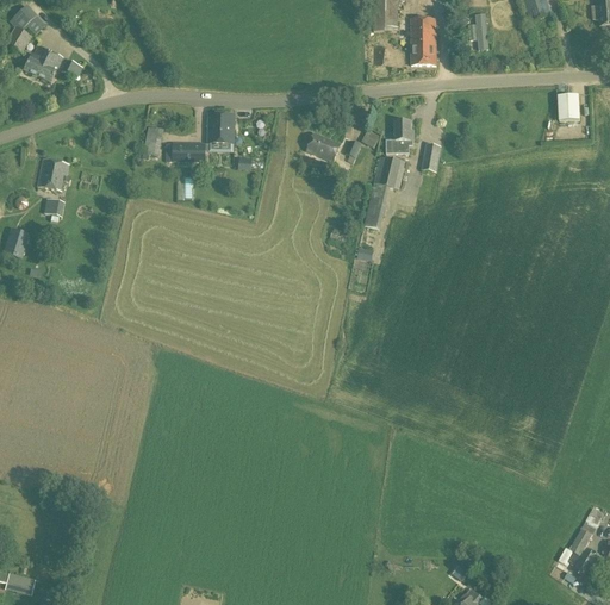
[(397,30),(397,0),(373,0),(373,30),(397,30)]
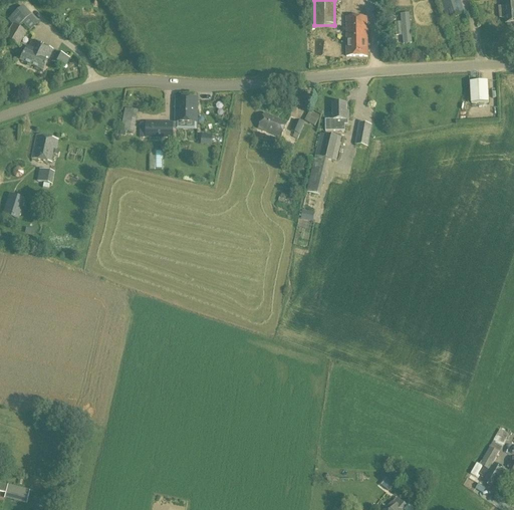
[(440,0),(446,17),(465,11),(461,0),(440,0)]
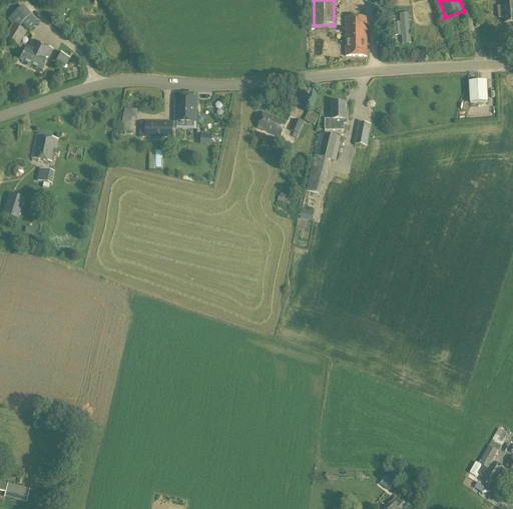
[(502,0),(502,4),(498,4),(499,15),(505,15),(505,21),(512,20),(512,0),(502,0)]
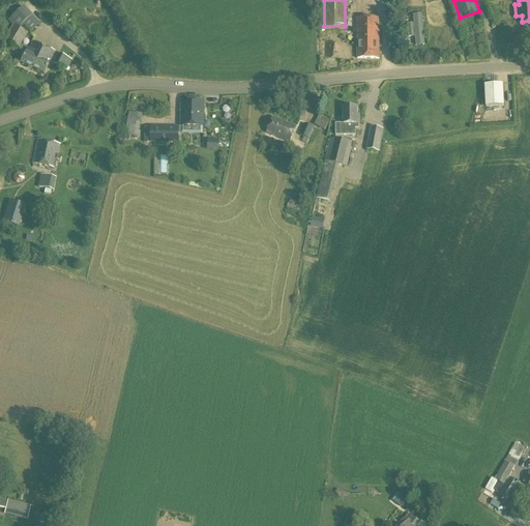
[(39,21),(24,4),(13,13),(12,12),(8,17),(13,22),(5,35),(20,44),(27,30),(24,28),(29,27),(30,28),(39,21)]
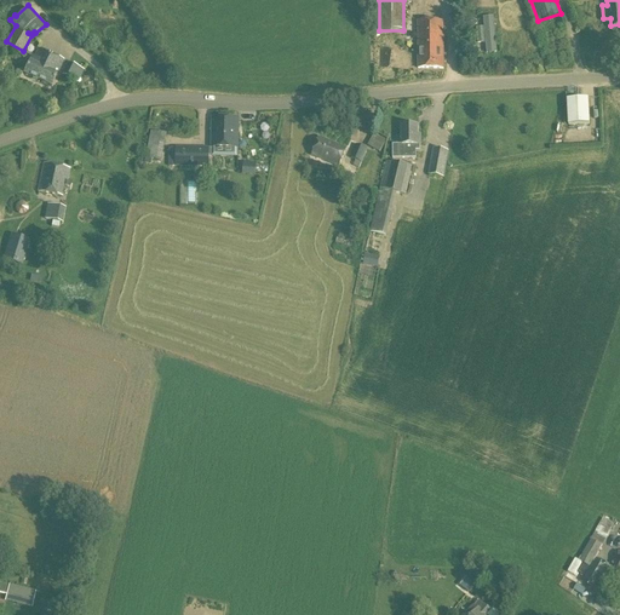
[(498,49),(494,12),(483,13),(484,23),(476,24),(477,40),(486,39),(487,50),(498,49)]
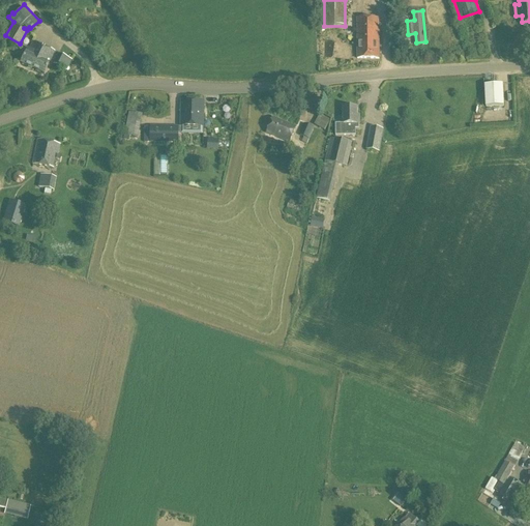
[(379,55),(379,16),(358,16),(358,55),(379,55)]
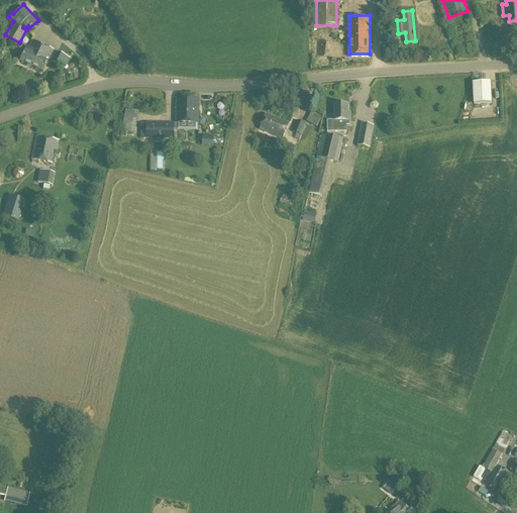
[(54,46),(32,37),(29,44),(27,43),(25,48),(24,47),(20,59),(42,69),(47,59),(54,46)]
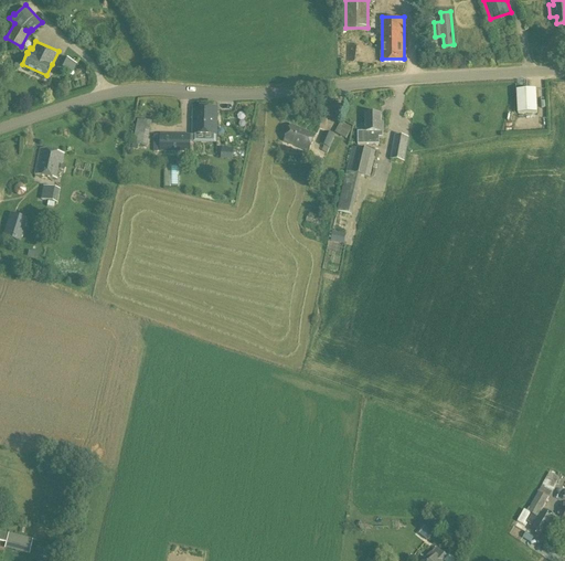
[(71,72),(76,60),(62,53),(56,64),(71,72)]
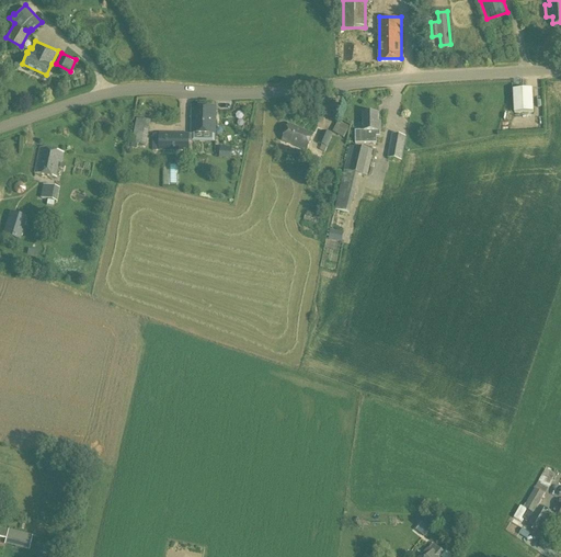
[(514,110),(534,109),(533,86),(513,87),(514,110)]
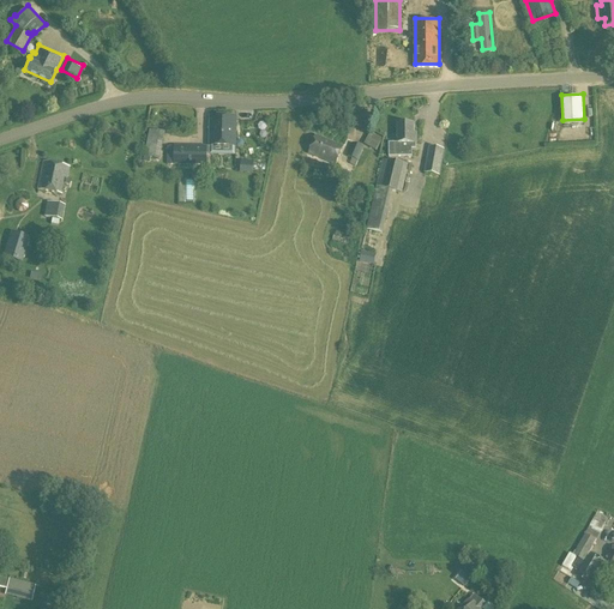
[(236,144),(236,114),(210,114),(210,143),(236,144)]
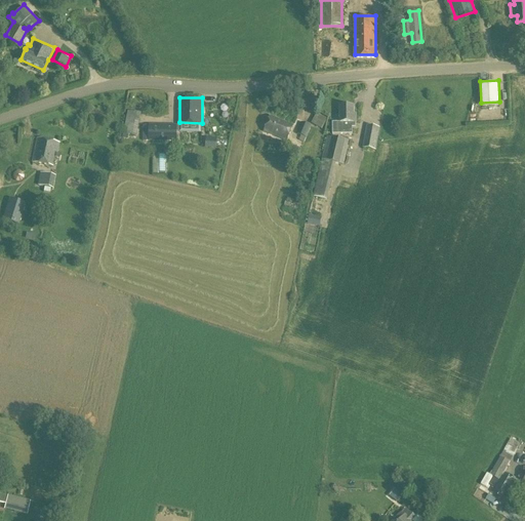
[(356,120),(357,112),(354,112),(354,104),(340,104),(340,119),(332,119),(332,131),(353,131),(353,120),(356,120)]
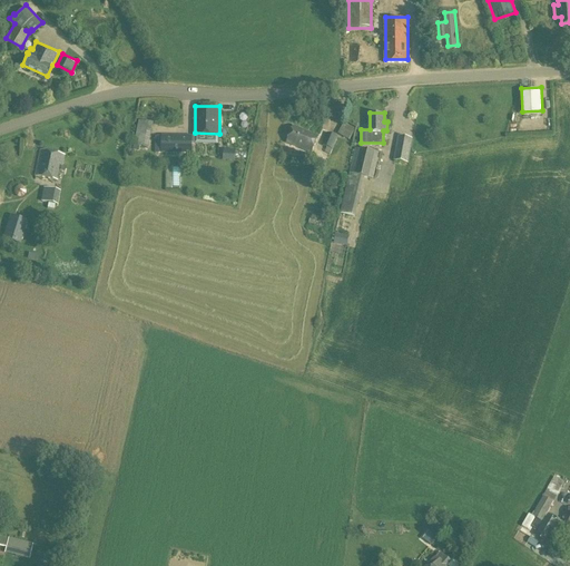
[(147,145),(153,120),(138,117),(134,142),(147,145)]
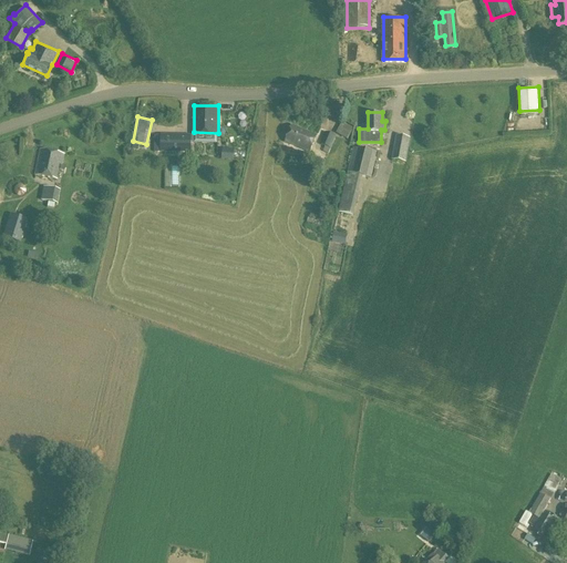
[(348,136),(353,125),(342,119),(337,130),(348,136)]
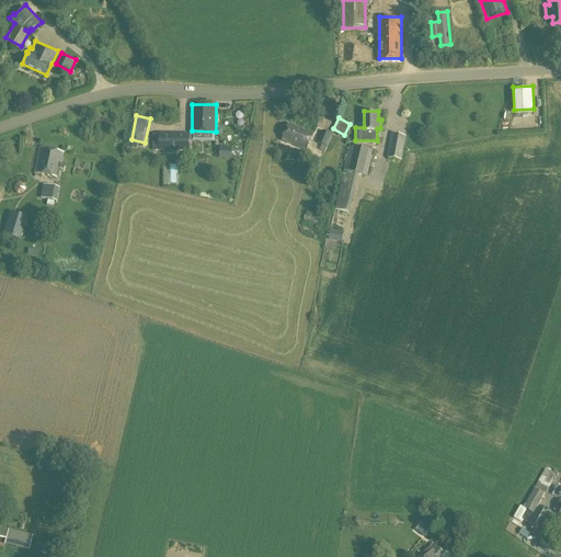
[(307,148),(313,132),(289,121),(283,138),(307,148)]
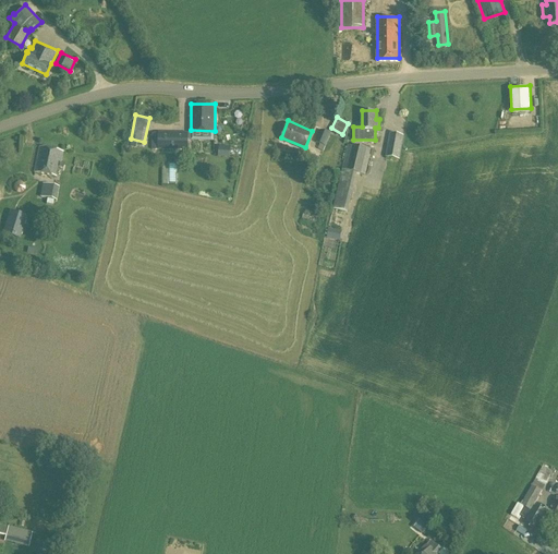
[(149,128),(146,140),(153,141),(155,129),(149,128)]
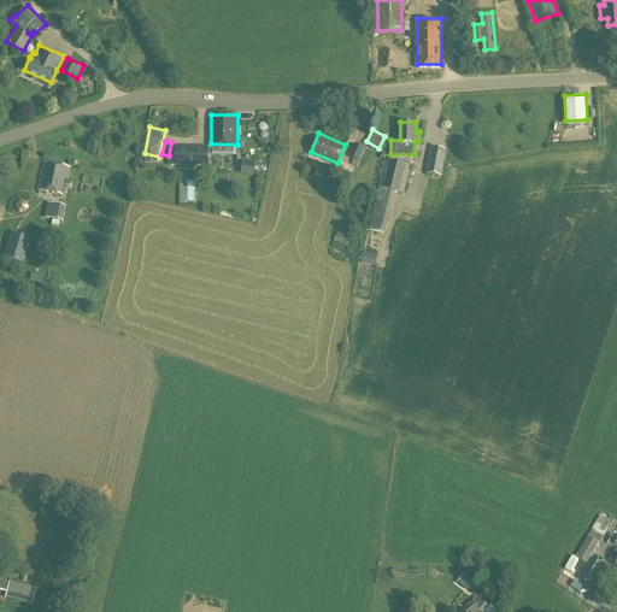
[(359,159),(365,146),(354,141),(350,154),(359,159)]
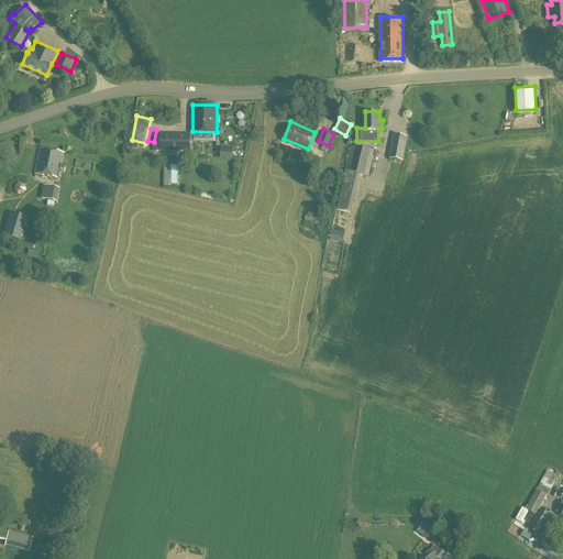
[(190,149),(190,131),(159,131),(159,149),(190,149)]
